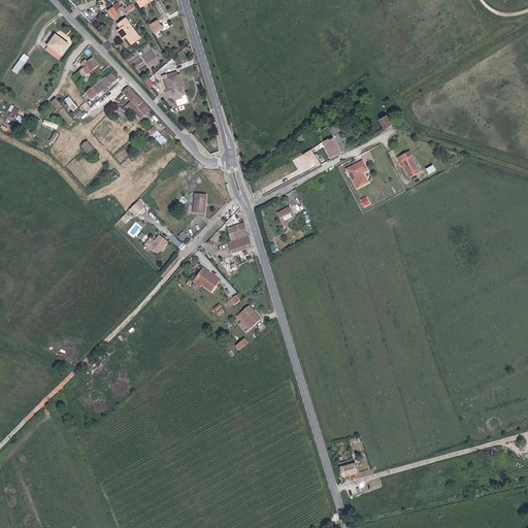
[(160,0),(159,0),(152,0),(141,6),(143,10),(160,0)]
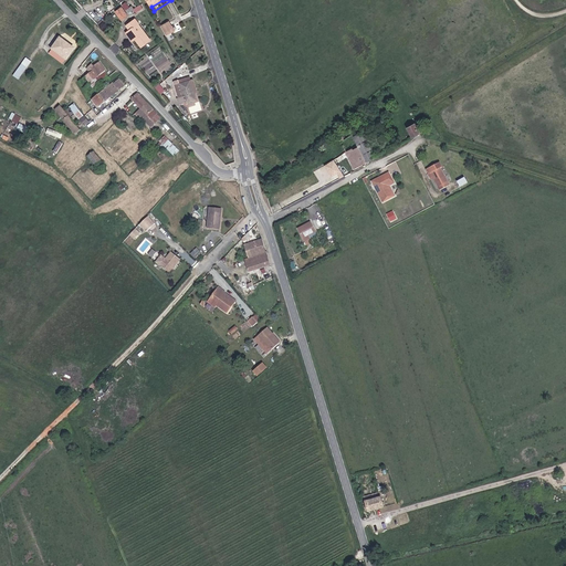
[(127,17),(122,9),(116,12),(122,21),(127,17)]
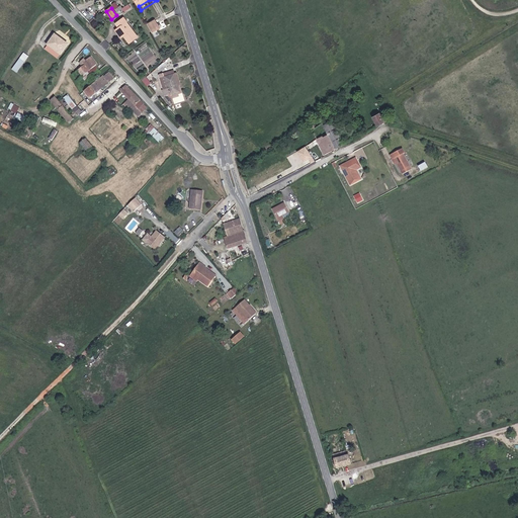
[(52,16),(48,12),(36,27),(41,30),(52,16)]
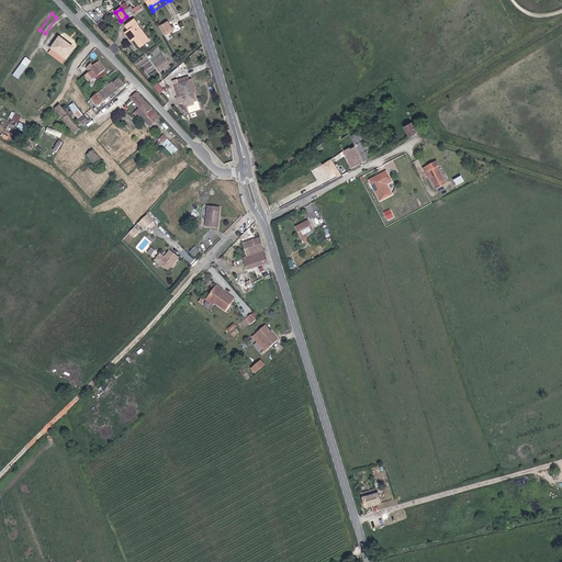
[(136,44),(142,51),(152,45),(137,23),(126,30),(130,35),(136,44)]
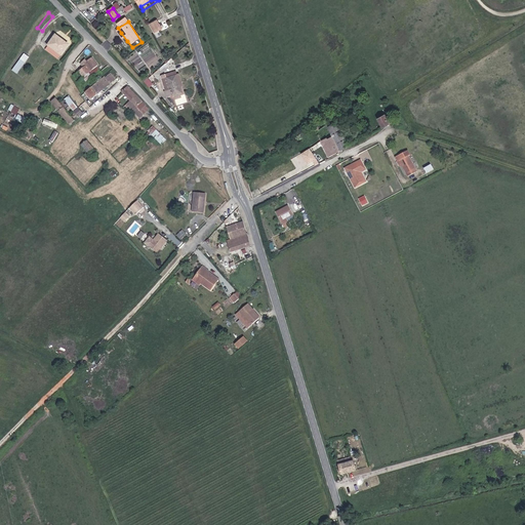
[(157,38),(165,34),(160,25),(152,30),(157,38)]
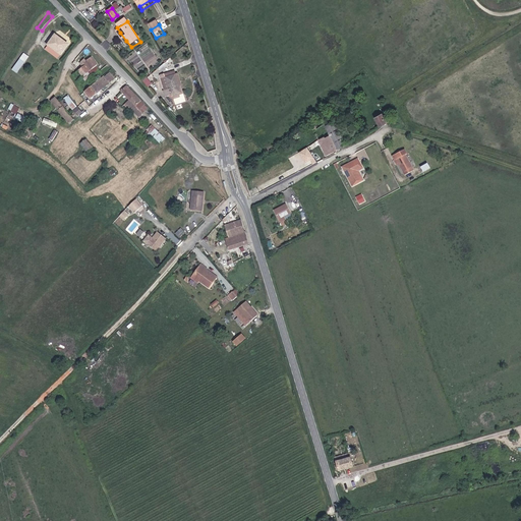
[(69,47),(52,35),(44,45),(61,58),(69,47)]
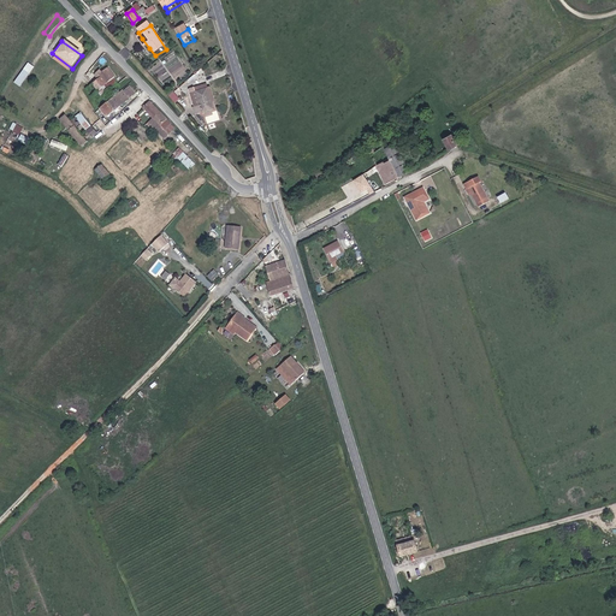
[(21,87),(31,70),(25,65),(15,82),(21,87)]
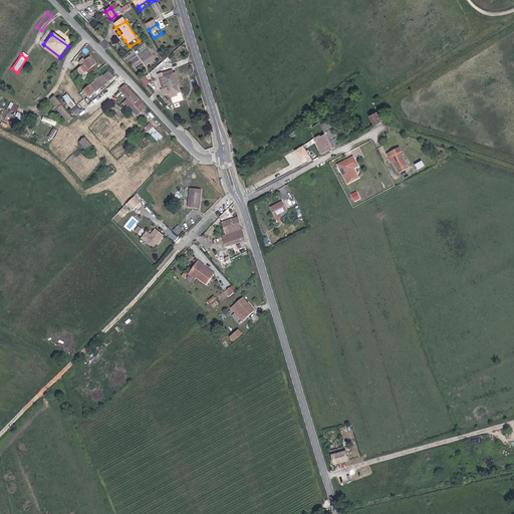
[(84,65),(81,68),(86,74),(93,69),(97,65),(90,56),(82,63),(84,65)]
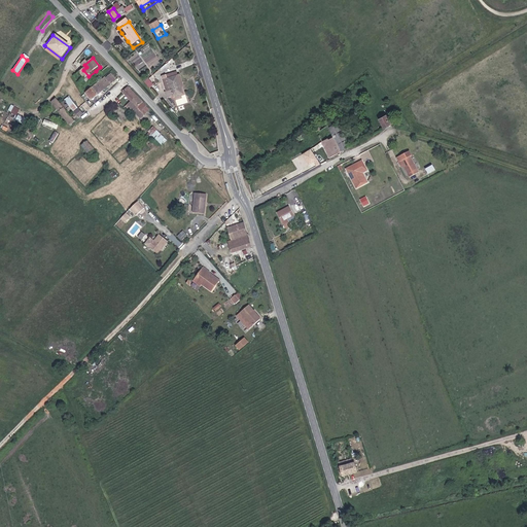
[(89,76),(83,70),(78,74),(83,80),(89,76)]
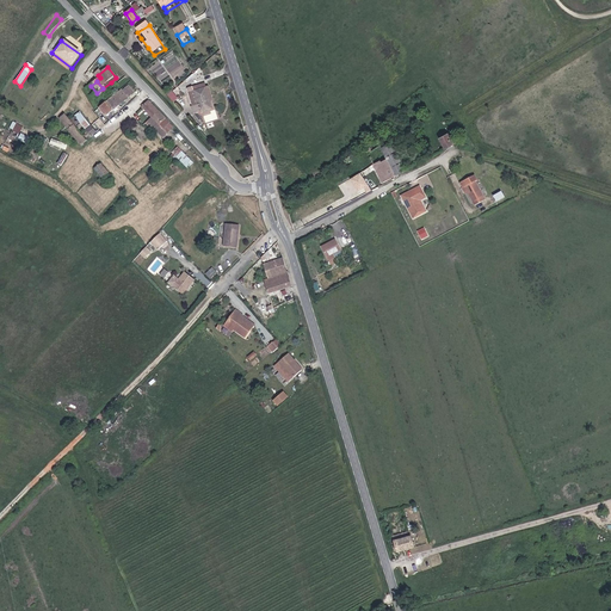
[(116,90),(111,82),(103,88),(109,96),(116,90)]
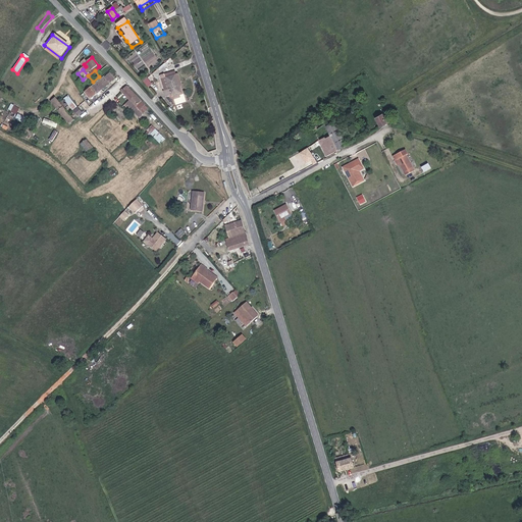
[(162,77),(164,83),(168,82),(167,81),(177,77),(177,79),(179,77),(178,72),(162,77)]
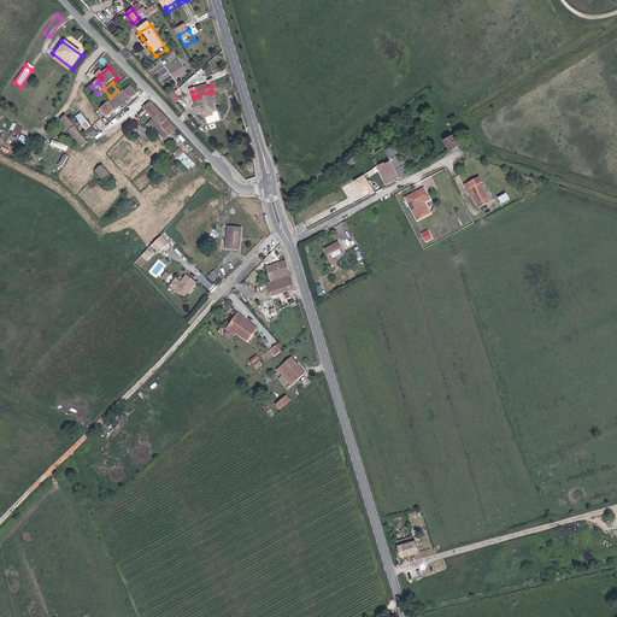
[(90,100),(101,113),(115,101),(113,101),(121,94),(117,90),(110,97),(104,89),(98,94),(90,100)]
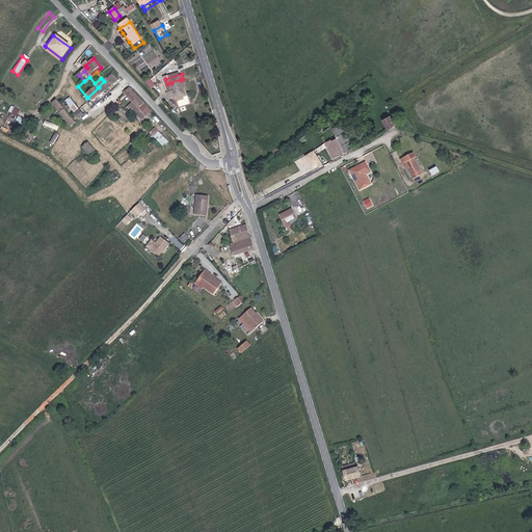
[(181,80),(185,94),(191,90),(186,78),(183,79),(181,80)]
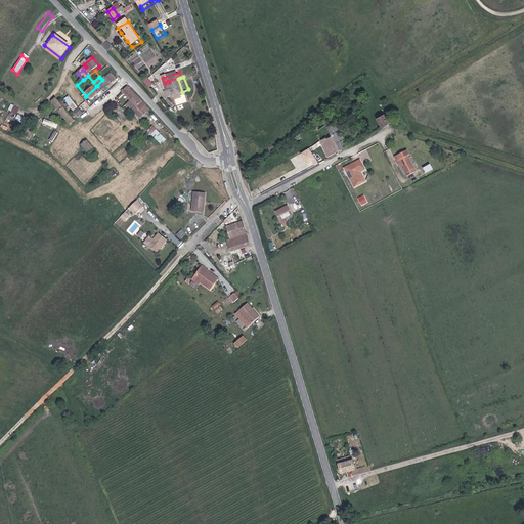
[(172,93),(168,94),(167,94),(169,101),(183,96),(182,92),(178,79),(178,78),(168,81),(169,82),(172,93)]
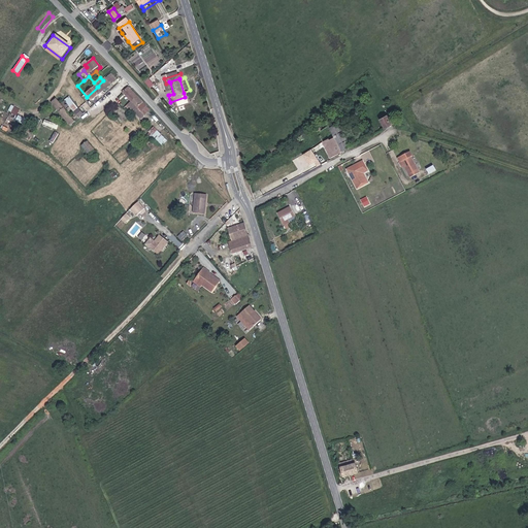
[(98,87),(103,94),(113,86),(109,80),(106,84),(103,80),(97,87),(98,87)]
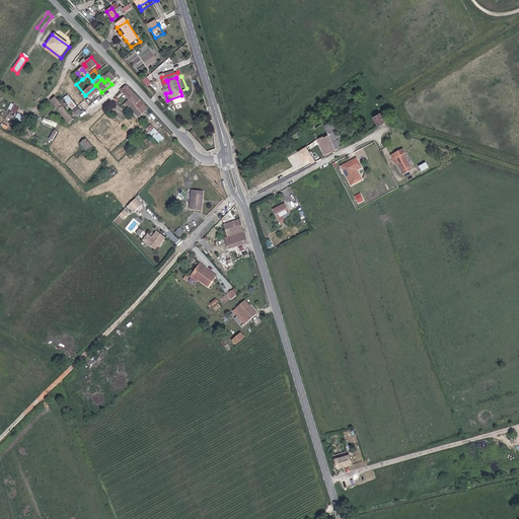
[(144,87),(150,93),(154,89),(148,83),(144,87)]
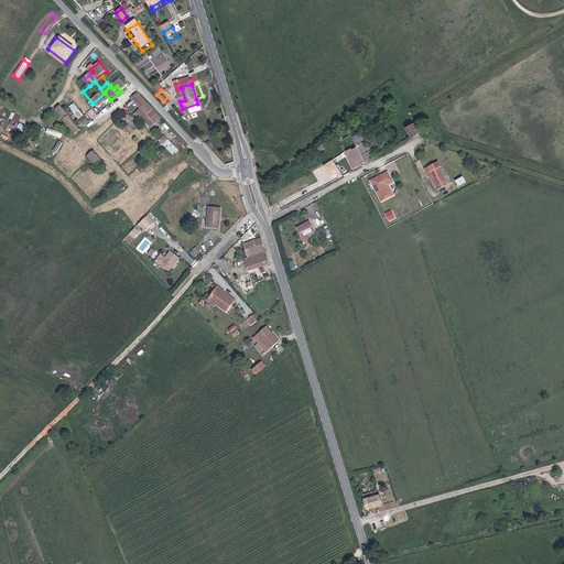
[(105,93),(93,104),(98,110),(110,100),(105,93)]
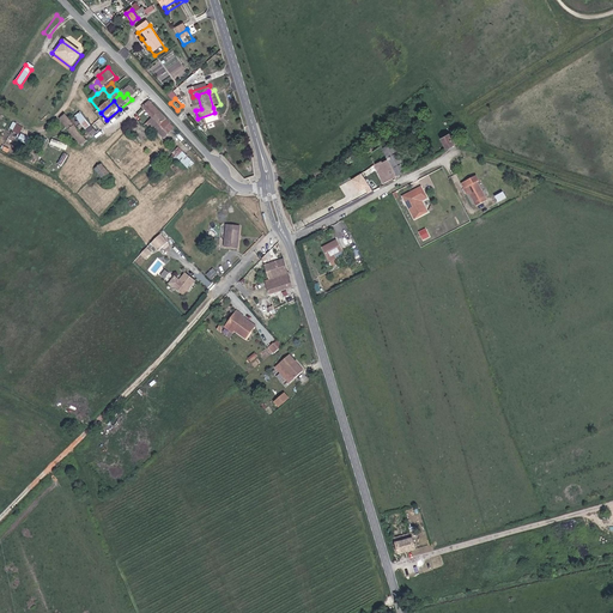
[(153,123),(159,116),(149,104),(141,111),(143,113),(140,116),(145,122),(144,123),(140,121),(138,123),(144,132),(153,123)]
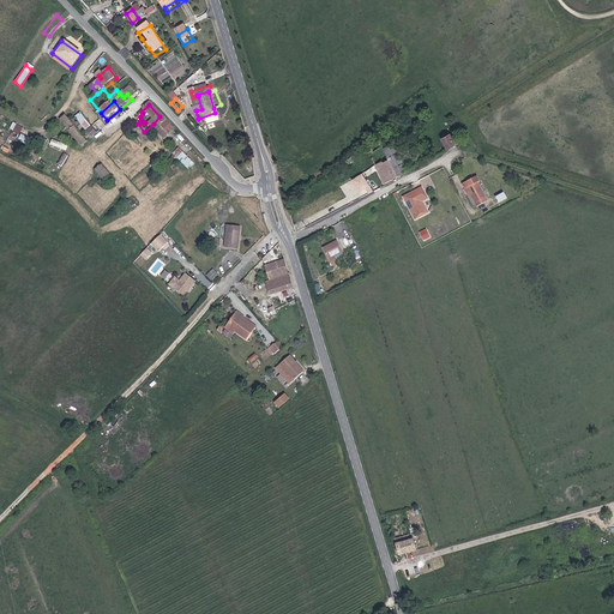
[(154,124),(160,130),(166,122),(160,116),(154,124)]
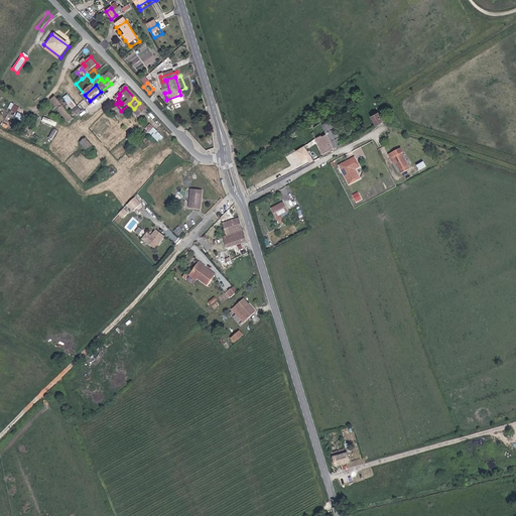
[(49,103),(68,126),(73,123),(59,105),(54,99),(49,103)]
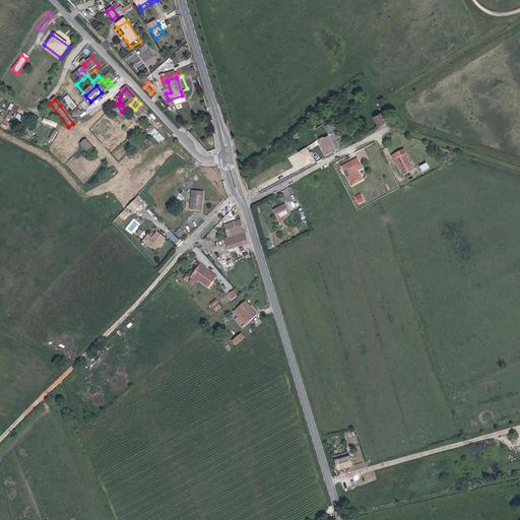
[(71,112),(75,109),(68,100),(64,103),(71,112)]
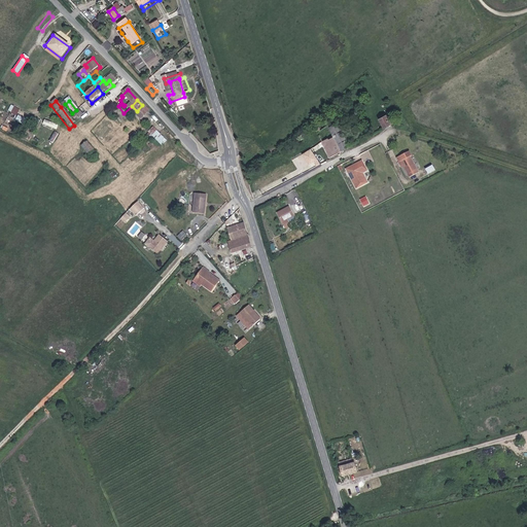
[(74,126),(79,123),(72,113),(65,104),(61,107),(74,126)]
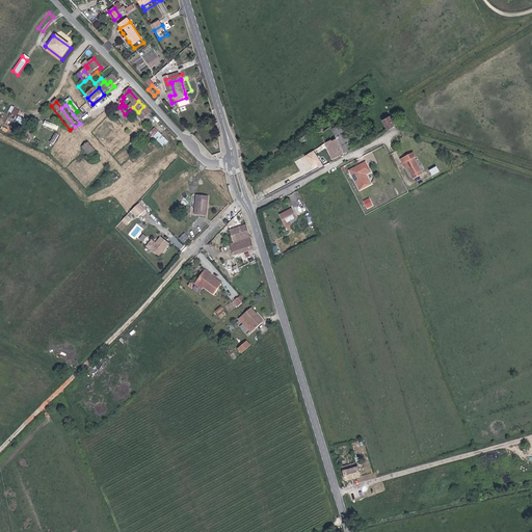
[(141,115),(148,110),(143,106),(138,112),(141,115)]
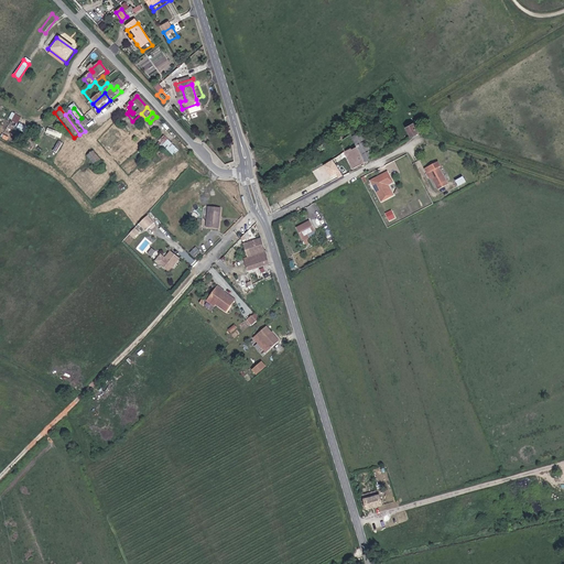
[(13,125),(29,132),(33,125),(18,116),(13,125)]
